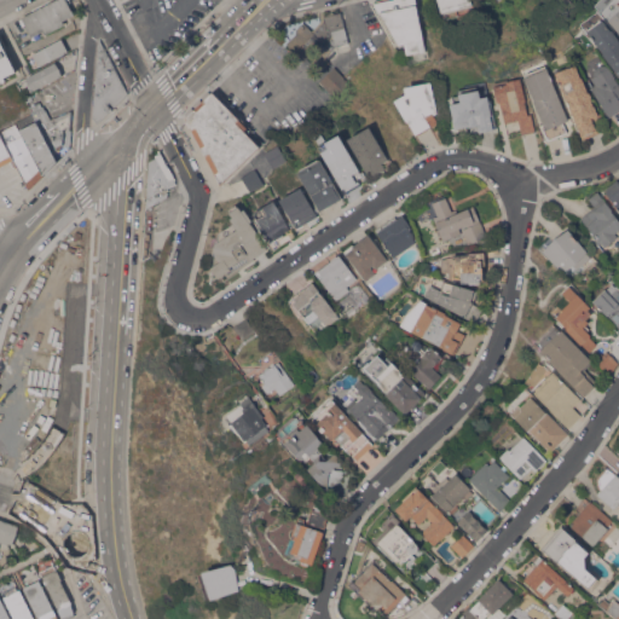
[(52,0),(70,0),(71,1),(69,3),(75,15),(63,21),(65,23),(45,34),(44,30),(32,36),(27,25),(23,27),(19,19),(22,18),(22,17),(52,0)]
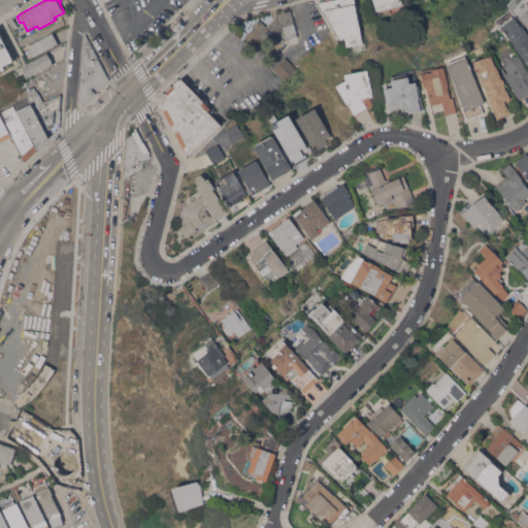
[(319,0),(355,0),(363,43),(347,46),(344,36),(339,37),(319,2),(319,1),(319,0)]
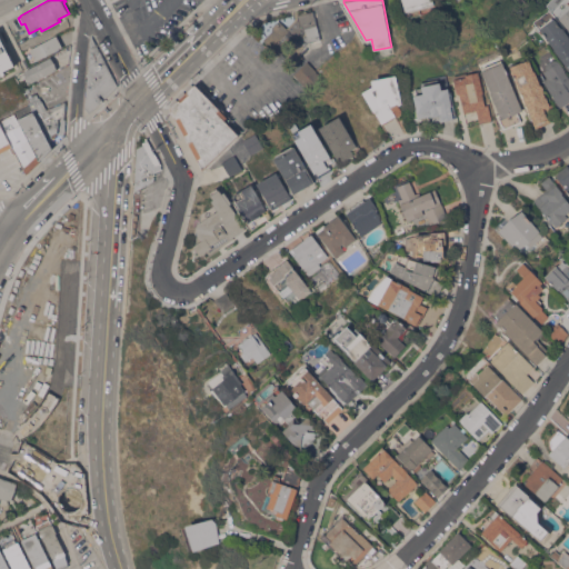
[(432,0),(433,3),(433,6),(409,11),(409,10),(406,11),(402,0),(432,0)]
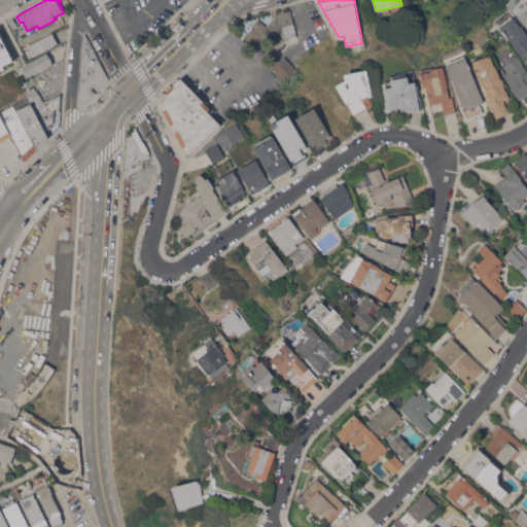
[(526,27),(518,16),(519,15),(517,13),(526,3),(526,27)]
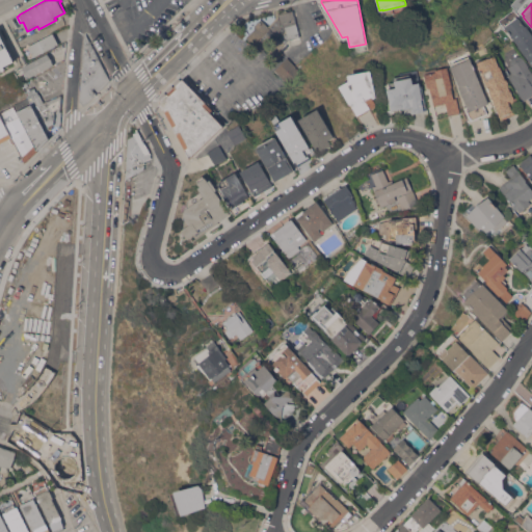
[(286,9),(287,11),(292,10),(299,36),(289,40),(288,37),(285,42),(288,44),(285,48),(282,46),(280,49),(284,53),(275,61),(267,53),(271,49),(270,48),(275,42),(273,38),(271,41),(268,37),(262,44),(265,47),(261,52),(246,36),(256,26),(255,25),(261,19),(268,26),(277,15),(277,14),(280,12),(286,9)]
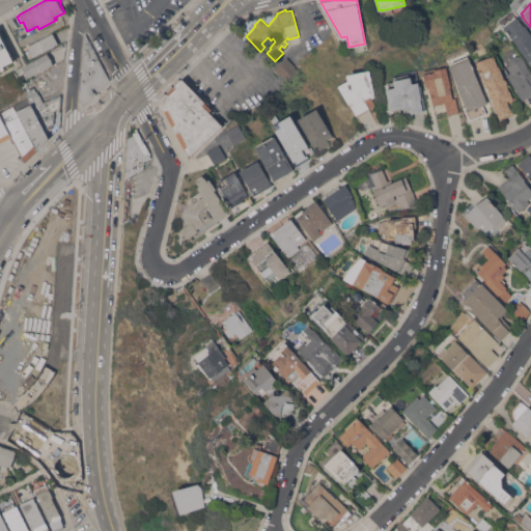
[(530,64),(516,46),(518,45),(504,26),(505,25),(502,21),(514,10),(520,17),(519,18),(529,32),(530,32),(530,33),(530,64)]
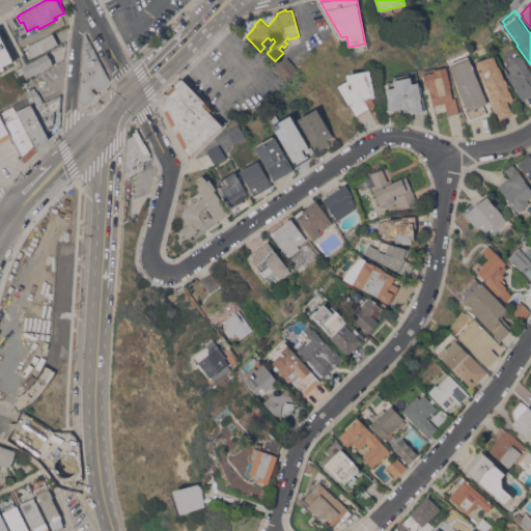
[(0,71),(0,27),(16,57),(14,58),(15,60),(4,65),(5,68),(0,71)]
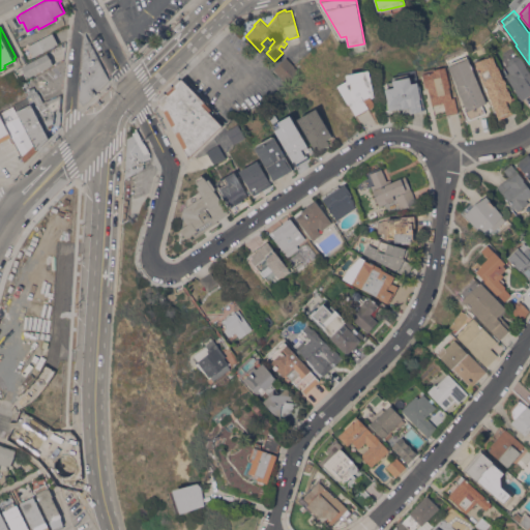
[(53,32),(59,43),(34,56),(28,46),(53,32)]
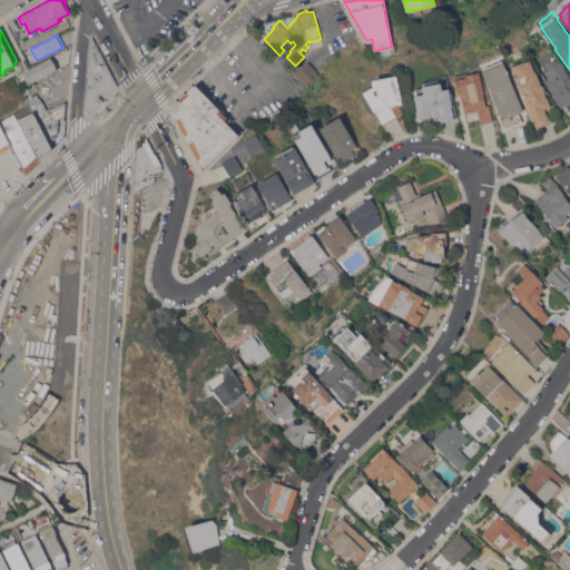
[(85,107),(90,37),(91,36),(116,86),(89,112),(85,107)]
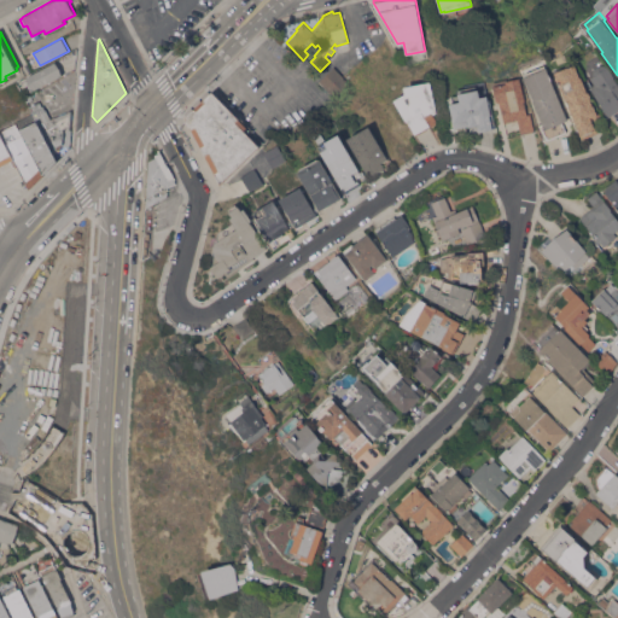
[(56,62),(63,75),(34,89),(30,83),(28,85),(25,79),(28,77),(28,76),(56,62)]
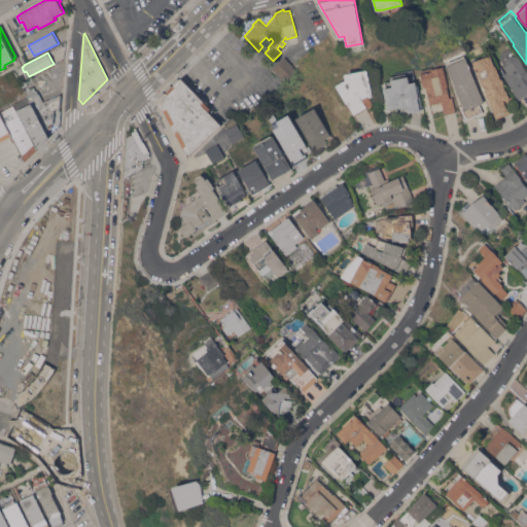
[(447,66),(448,65),(447,63),(464,55),(484,102),(480,104),(483,112),(466,118),(461,106),(462,105),(454,85),(455,85),(447,66)]
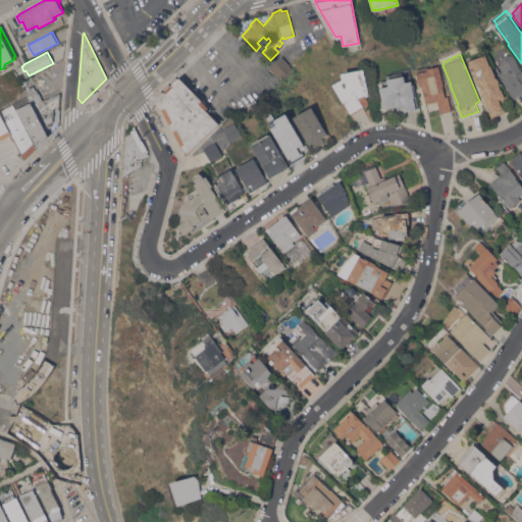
[(468,61),(470,61),(469,60),(485,54),(494,76),(496,76),(498,77),(499,80),(499,81),(505,96),(507,95),(509,100),(503,102),(507,111),(491,117),(468,61)]
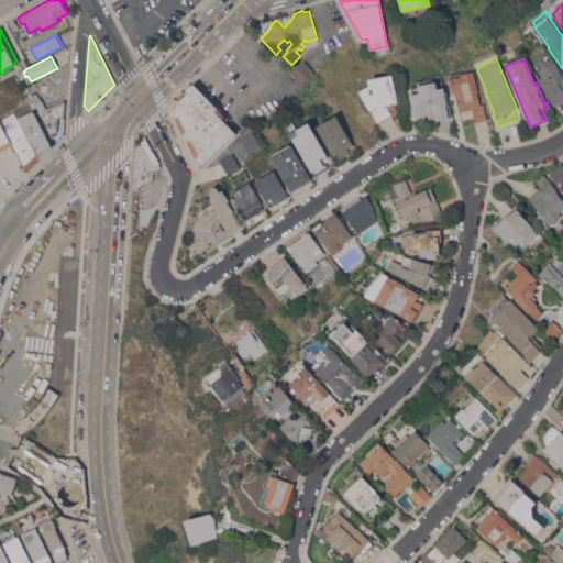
[(538,79),(542,76),(538,70),(540,68),(540,66),(541,63),(542,62),(543,59),(547,58),(549,58),(551,58),(553,61),(562,76),(562,101),(554,107),(538,79)]
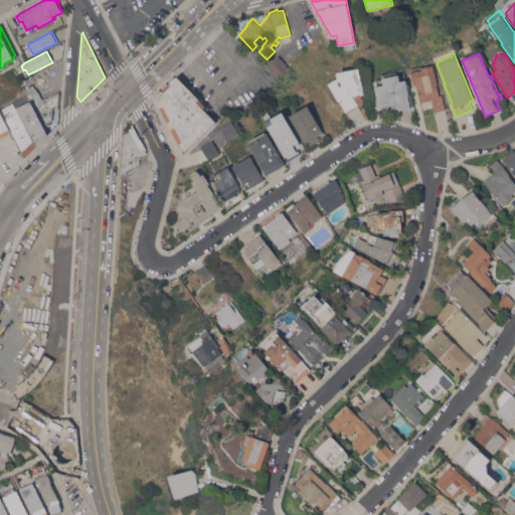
[(266,67),(278,55),(286,63),(290,70),(280,81),(266,67)]
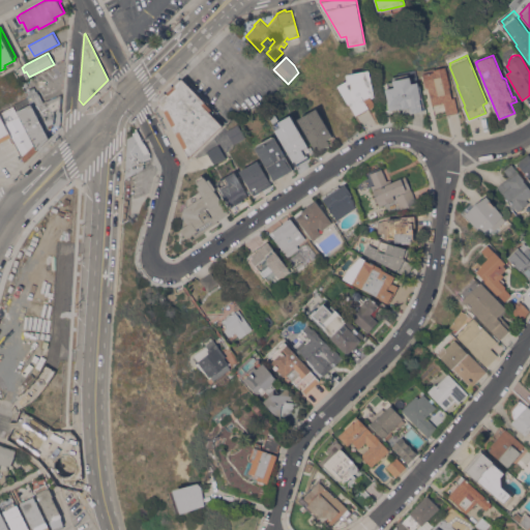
[(450,86),(449,87),(452,97),(455,97),(459,112),(447,115),(444,102),(433,105),(429,87),(425,87),(422,74),(434,70),(434,69),(446,66),(450,86)]
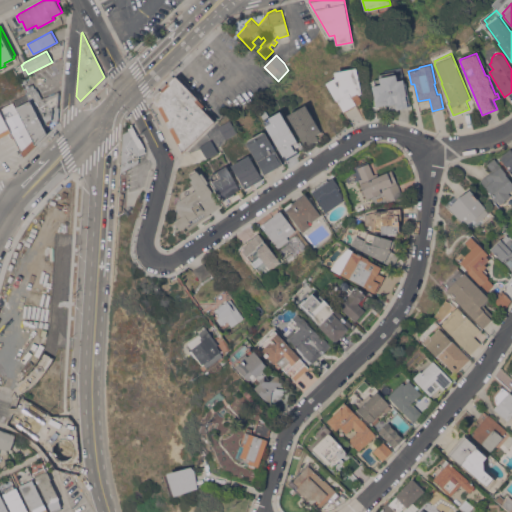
[(357,67),(362,93),(359,94),(362,101),(356,104),(353,105),(354,106),(345,111),(344,110),(343,111),(337,100),(336,100),(326,82),(335,77),(334,72),(357,67)]
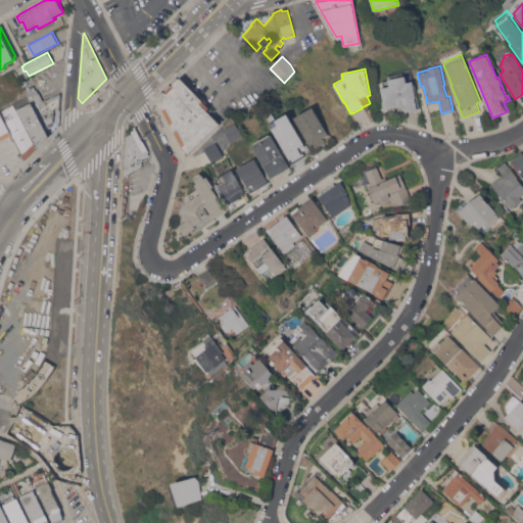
[(403,76),(406,85),(413,84),(416,95),(417,95),(419,108),(406,111),(403,104),(386,107),(385,104),(384,104),(381,87),(383,87),(382,81),(403,76)]
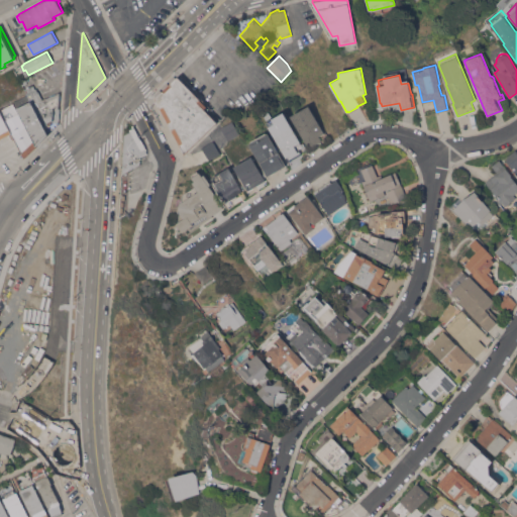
[(156,98),(177,77),(206,106),(204,108),(217,122),(185,153),(169,124),(156,98)]
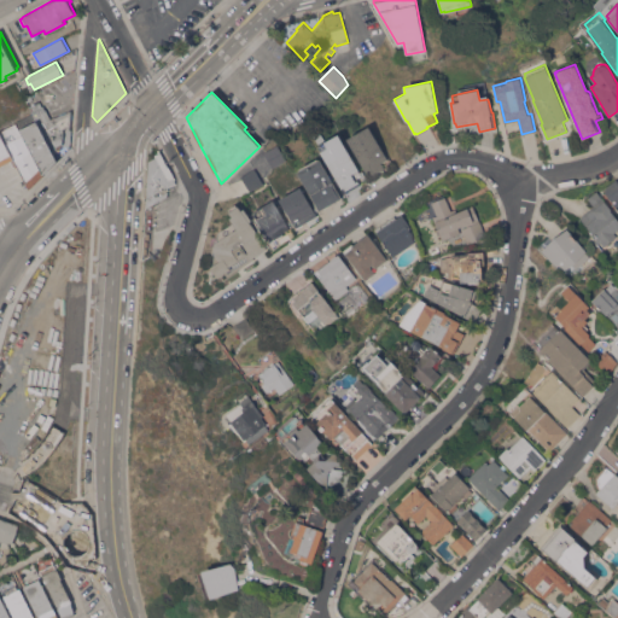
[(34,112),(31,106),(40,101),(42,105),(44,104),(46,109),(35,115),(34,115),(33,112),(34,112)]
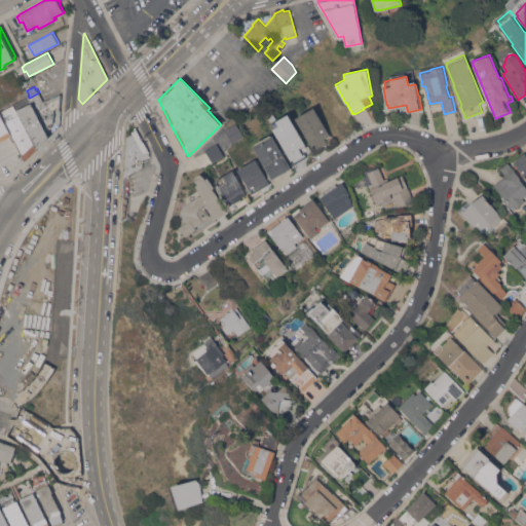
[(43,101),(61,94),(60,110),(61,110),(60,124),(53,123),(47,130),(30,98),(39,92),(43,101)]
